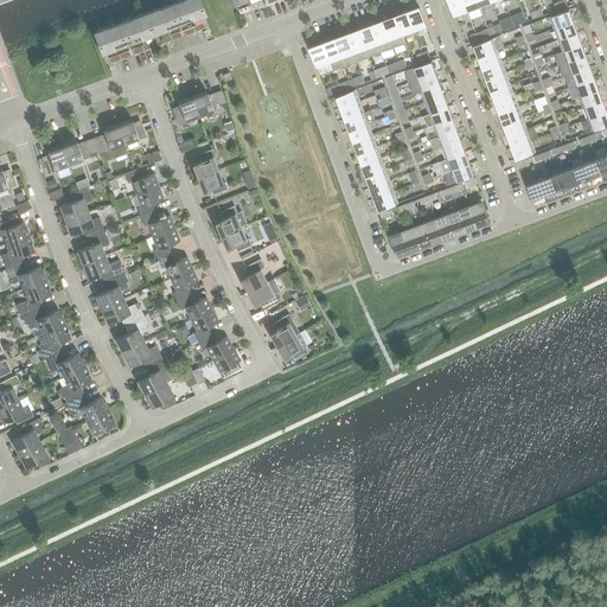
[(179,0),(171,4),(178,24),(187,20),(179,0)]
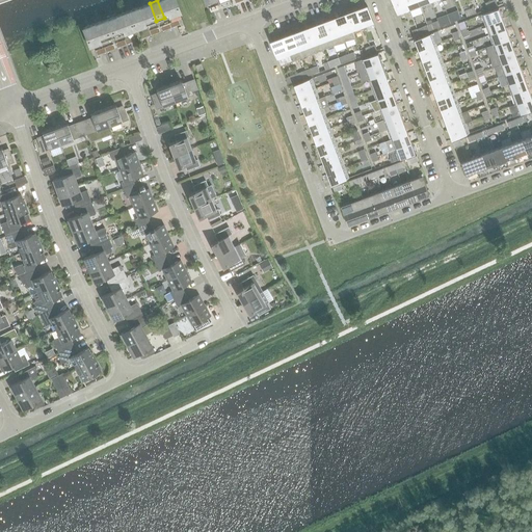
[(158,0),(157,0),(164,18),(167,17),(168,17),(171,16),(165,0),(158,0)]
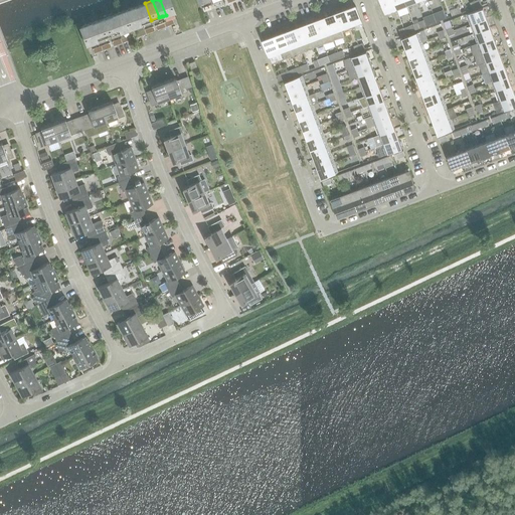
[(169,0),(160,0),(166,15),(174,12),(169,0)]
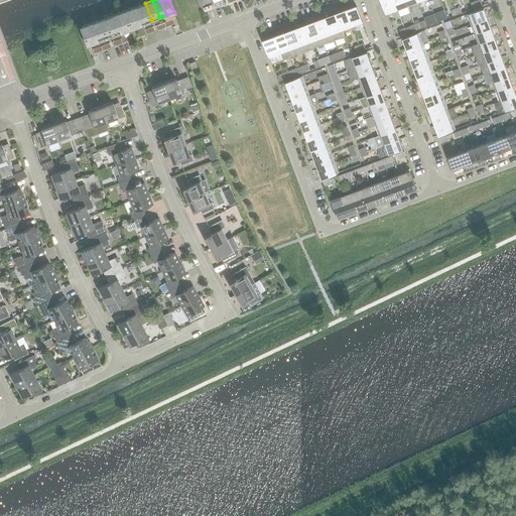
[(381,0),(386,14),(397,10),(392,0),(381,0)]
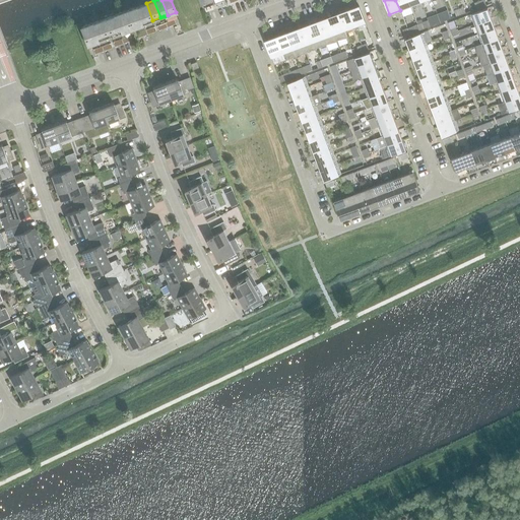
[(407,0),(395,0),(400,10),(410,6),(407,0)]
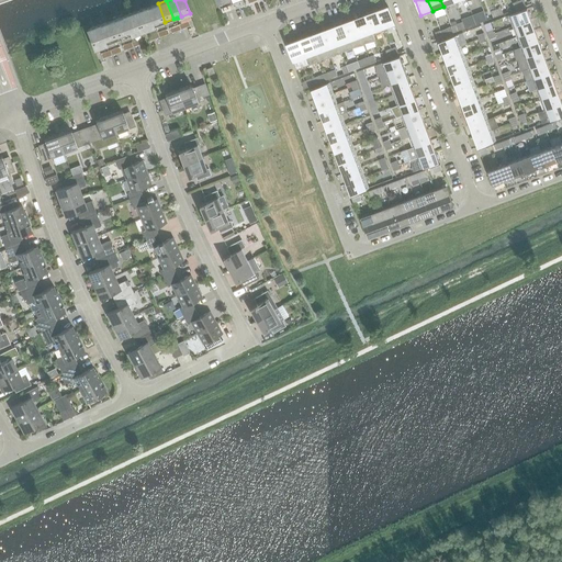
[(165,22),(158,3),(150,7),(157,25),(165,22)]
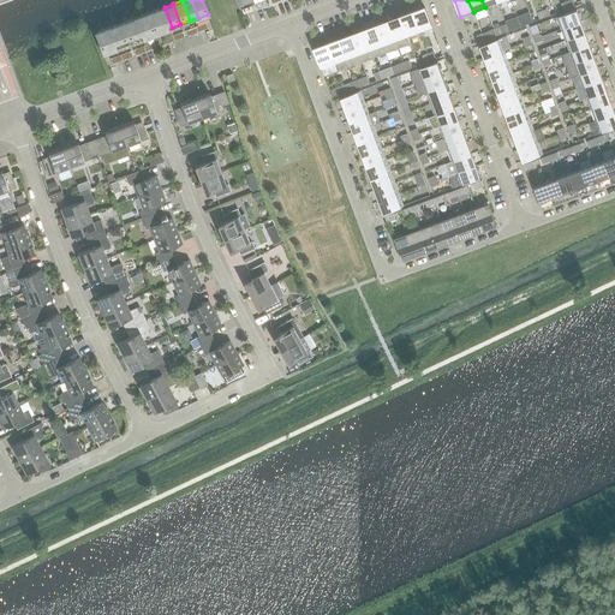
[(160,9),(155,10),(163,31),(167,30),(167,29),(172,28),(165,7),(160,9)]
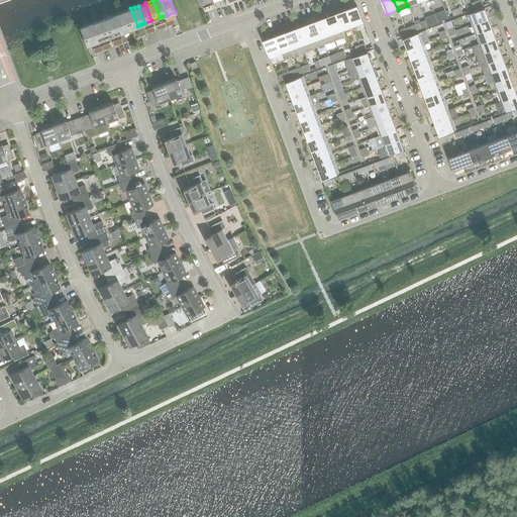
[(356,6),(346,10),(352,27),(363,23),(356,6)]
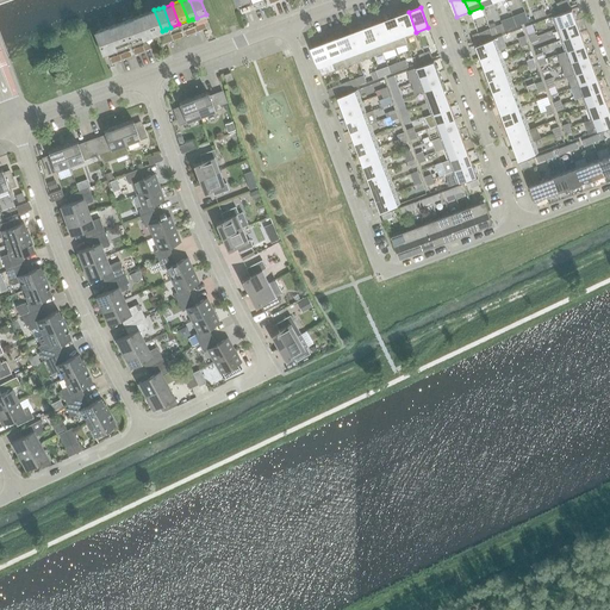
[(154,10),(145,13),(154,35),(162,31),(154,10)]
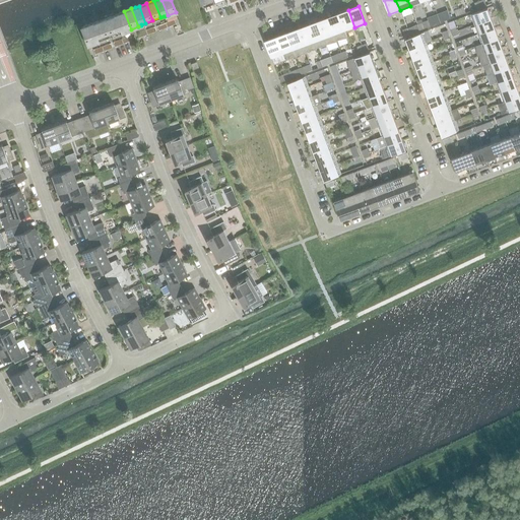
[(491,18),(486,8),(470,14),(474,24),(491,18)]
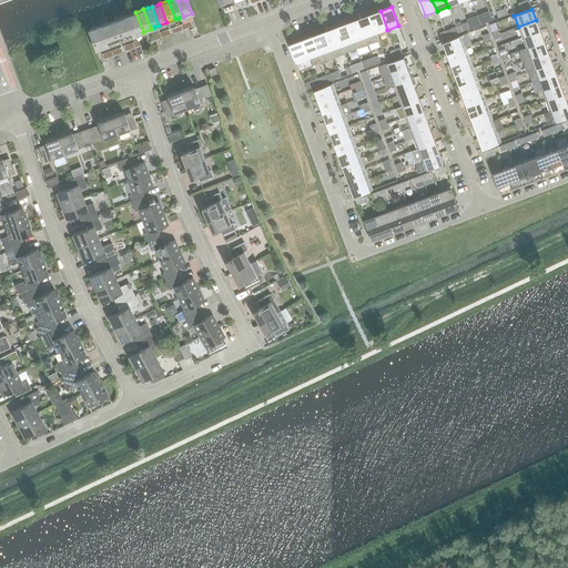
[(381,11),(369,16),(376,34),(387,30),(381,11)]
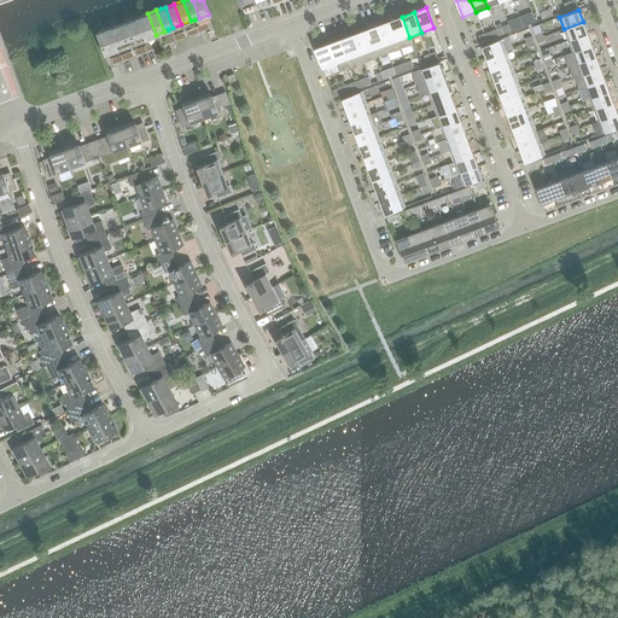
[(147,13),(139,16),(147,38),(156,35),(147,13)]
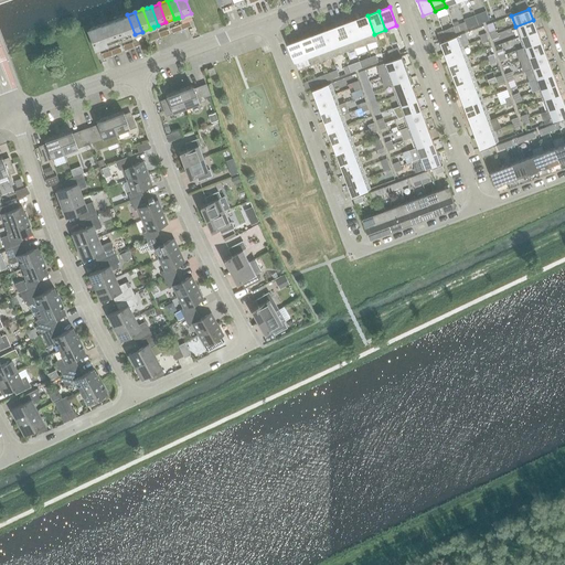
[(135,34),(127,14),(124,16),(124,17),(119,19),(126,36),(130,35),(130,36),(135,34)]
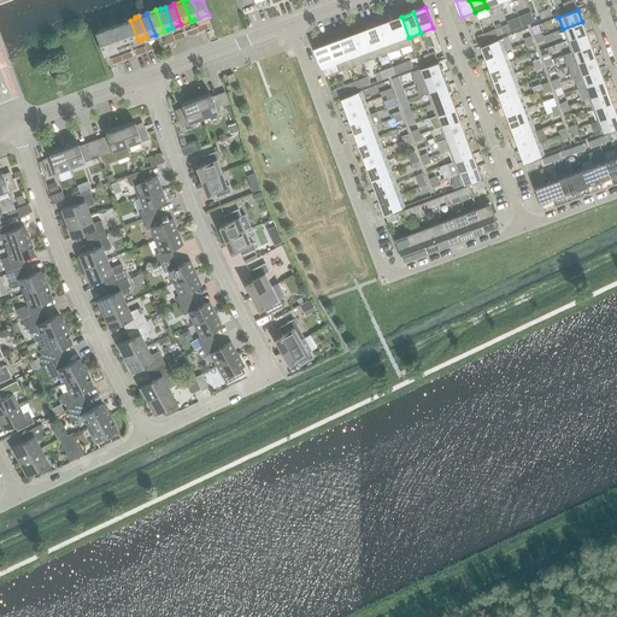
[(411,43),(409,37),(401,17),(388,22),(399,48),(411,43)]
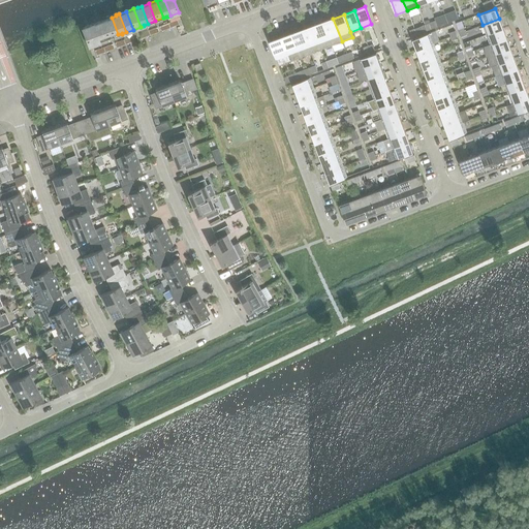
[(112,18),(104,20),(111,37),(118,34),(112,18)]
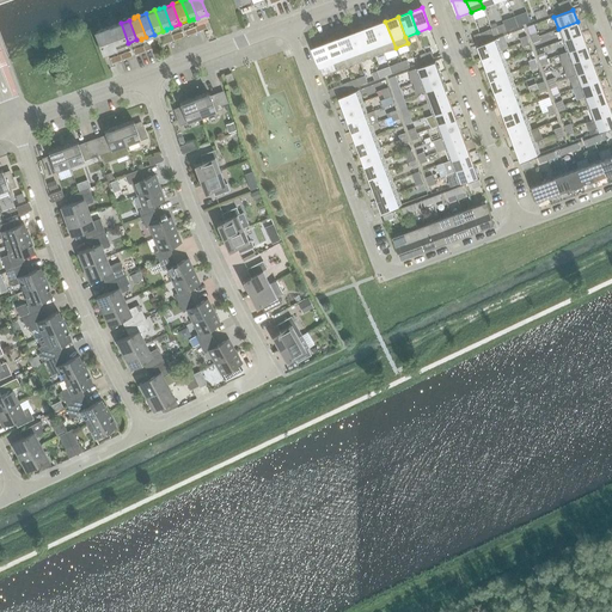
[(396,48),(385,22),(373,26),(384,53),(396,48)]
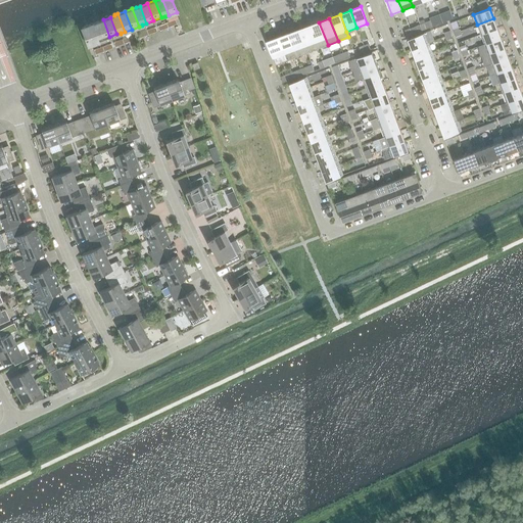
[(497,29),(493,18),(477,25),(480,35),(497,29)]
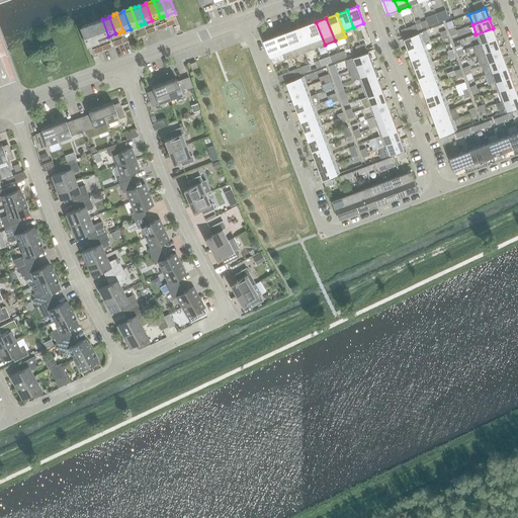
[(108,36),(102,19),(94,22),(101,39),(108,36)]
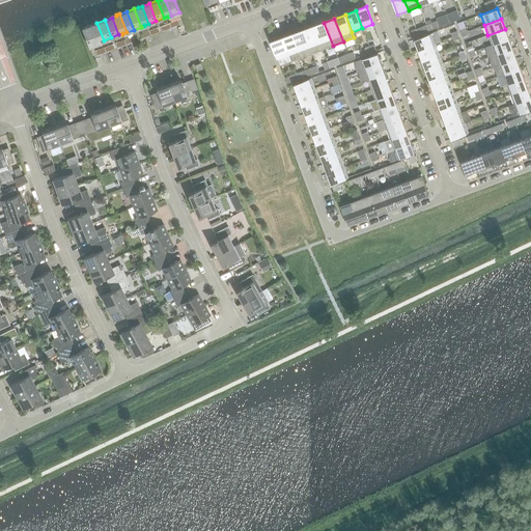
[(92,24),(89,25),(96,44),(100,43),(100,42),(104,40),(96,23),(93,24),(92,24)]
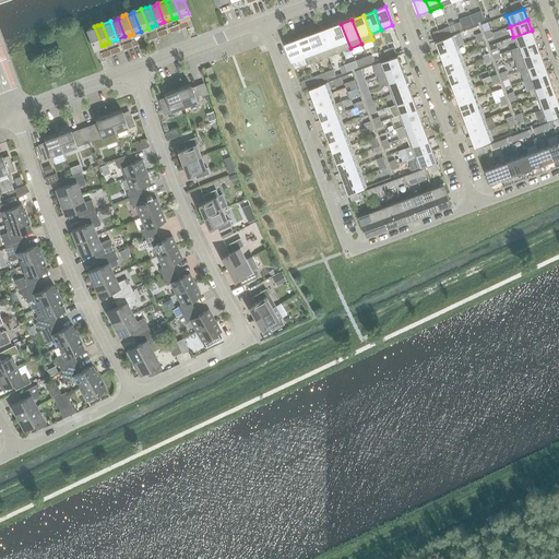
[(351,48),(341,24),(330,28),(339,52),(351,48)]
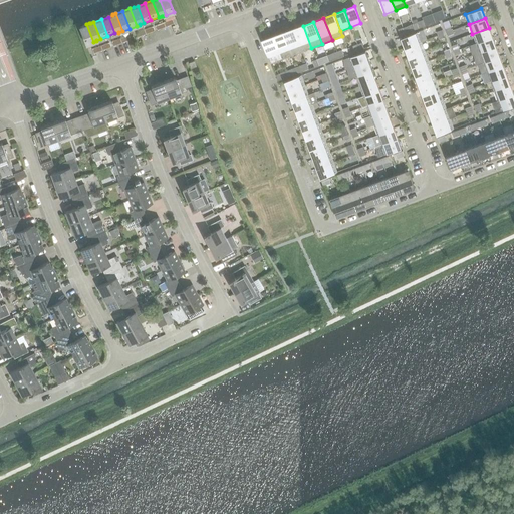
[(93,42),(86,24),(78,27),(85,45),(93,42)]
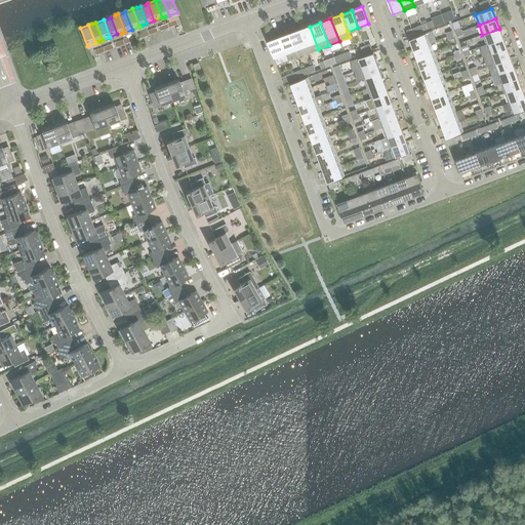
[(318,49),(310,27),(299,30),(308,52),(318,49)]
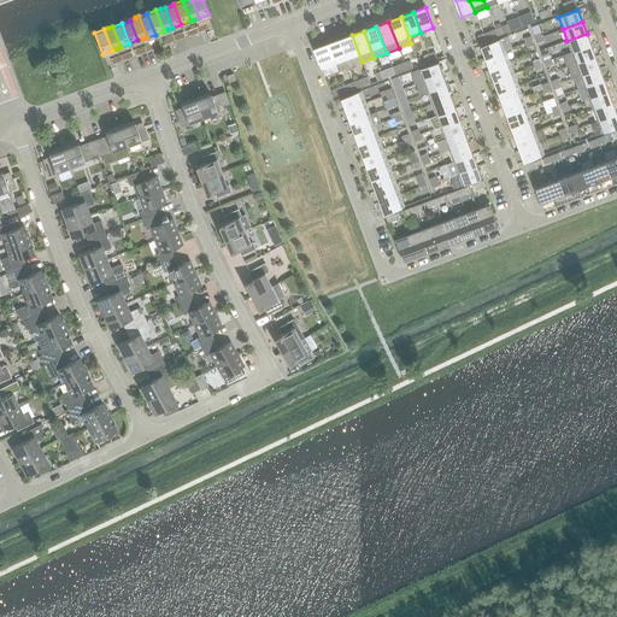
[(587,34),(566,41),(571,52),(591,45),(587,34)]
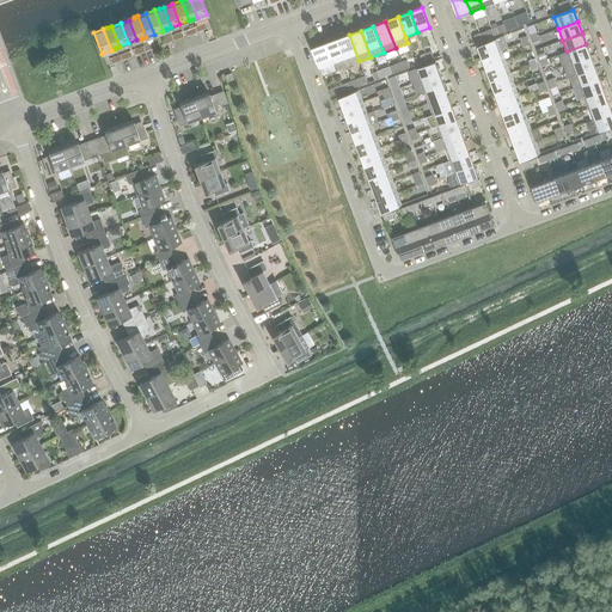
[(359,61),(349,35),(337,40),(347,66),(359,61)]
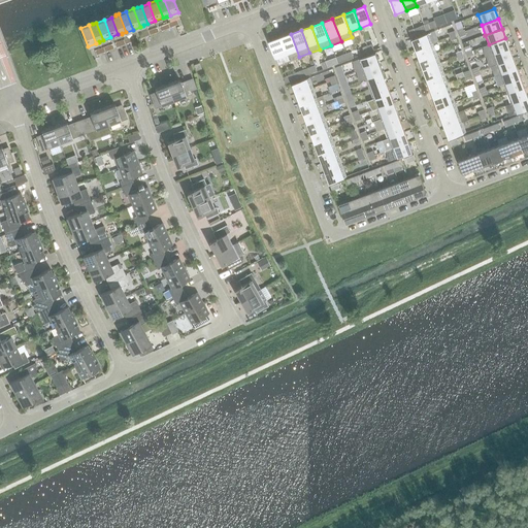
[(432,43),(428,33),(411,39),(415,50),(432,43)]
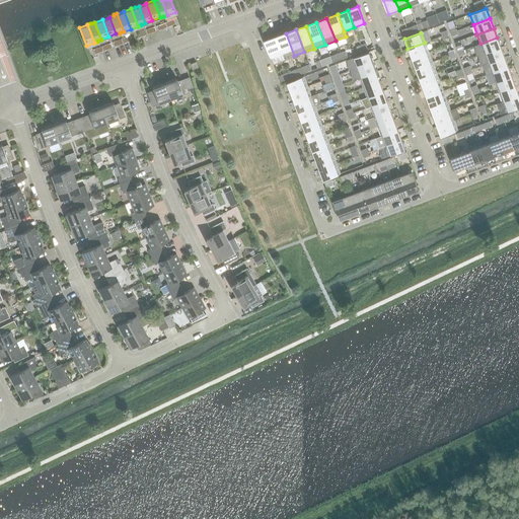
[(294,56),(286,33),(276,38),(284,60),(294,56)]
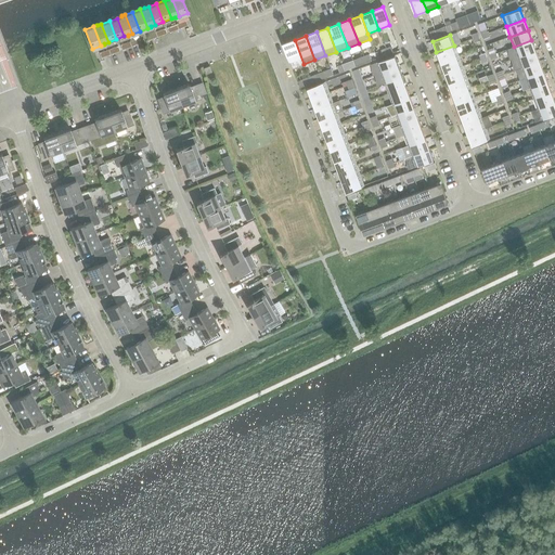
[(283,44),(289,62),(293,68),(304,64),(295,40),(283,44)]
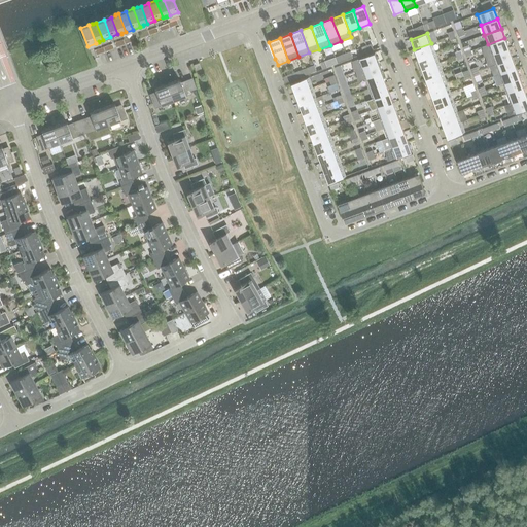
[(508,48),(504,38),(488,44),(483,46),(485,57),(487,56),(508,48)]
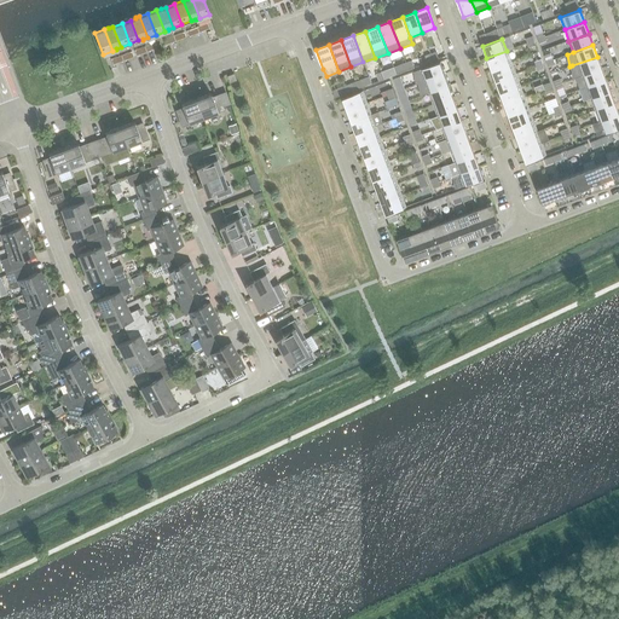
[(510,63),(507,51),(486,58),(491,70),(510,63)]
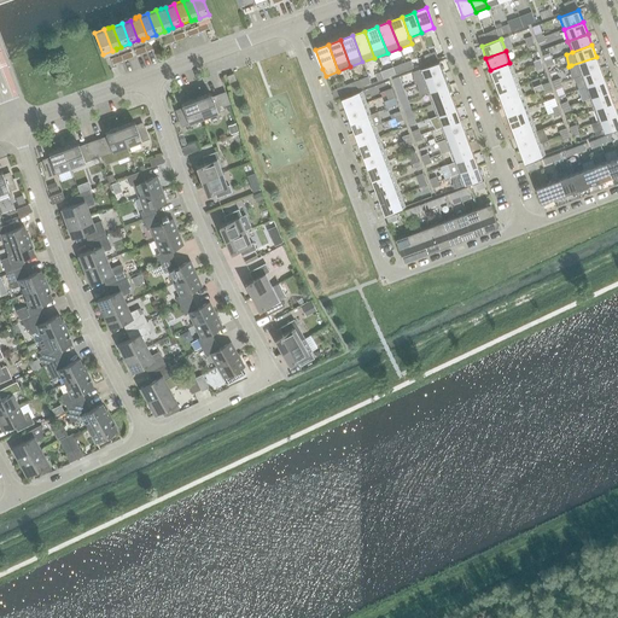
[(573,79),(575,77),(600,68),(596,57),(571,65),(573,79)]
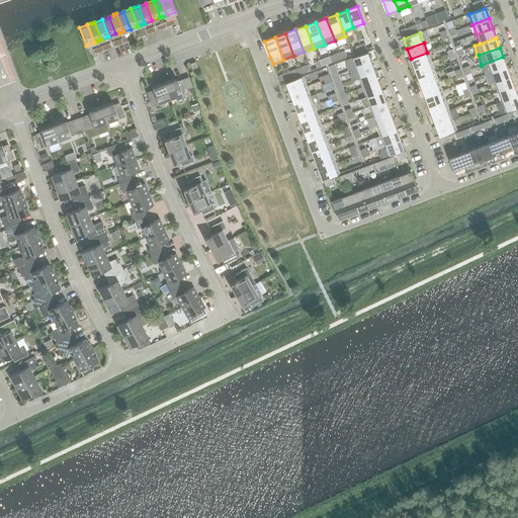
[(371,62),(367,52),(345,60),(349,70),(371,62)]
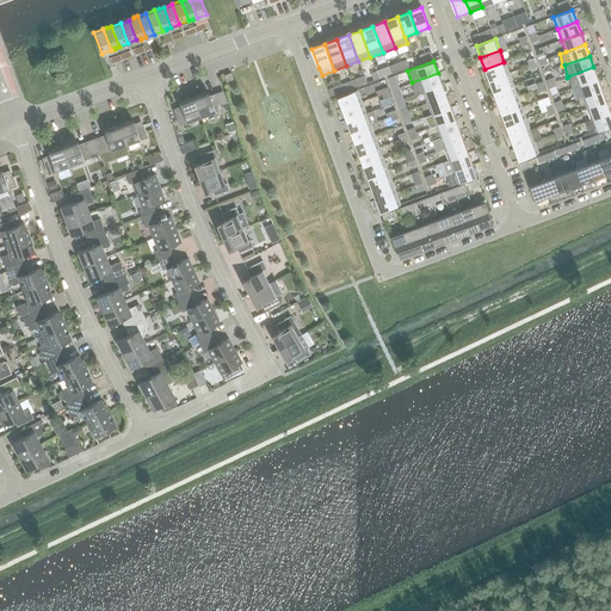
[(504,62),(485,69),(488,80),(508,73),(504,62)]
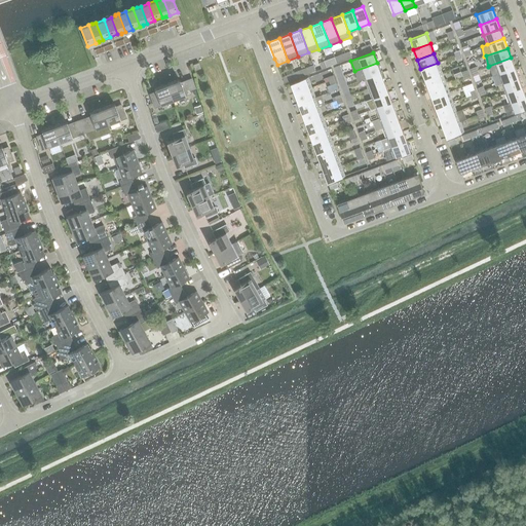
[(497,74),(515,68),(511,58),(489,66),(493,76),(497,74)]
